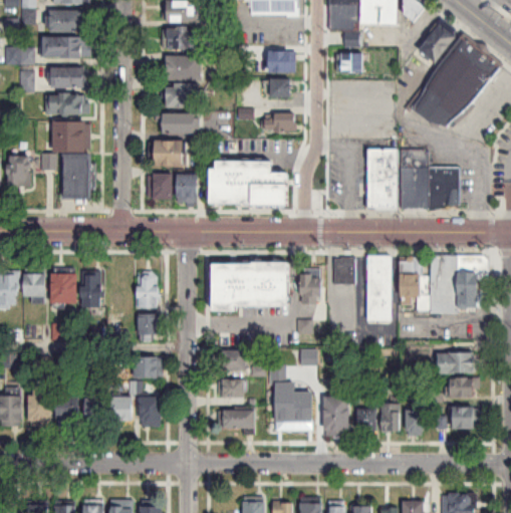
[(163,0),(164,22),(197,22),(196,0),(163,0)]
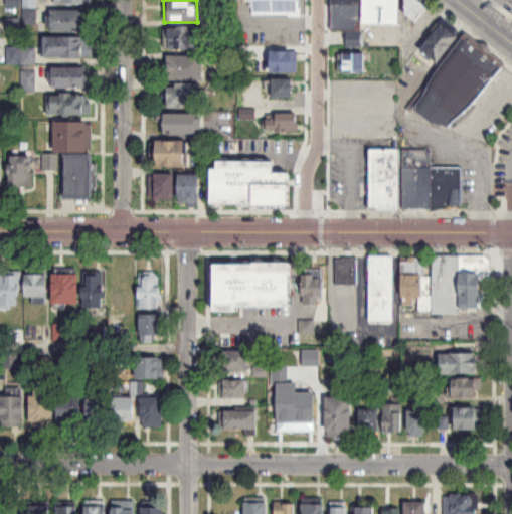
[(249,0),(250,13),(298,13),(297,0),(249,0)]
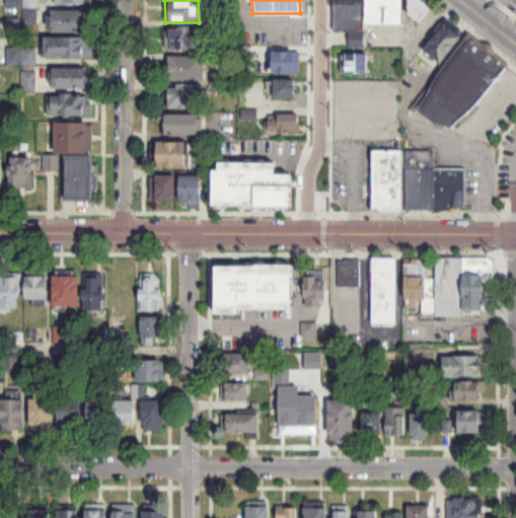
[(333,0),(333,29),(361,29),(361,24),(361,0),(333,0)]
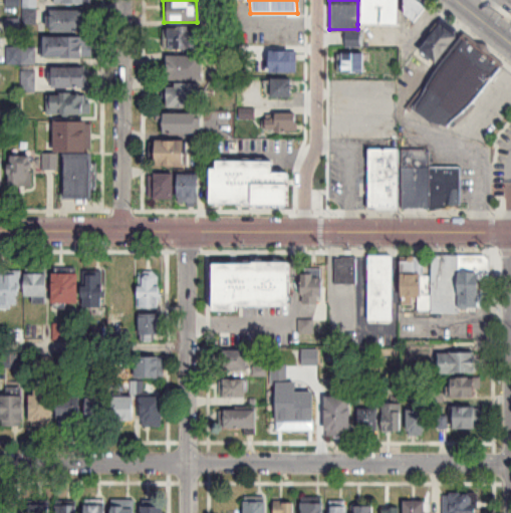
[(399,24),(399,9),(399,0),(357,0),(357,24),(399,24)]
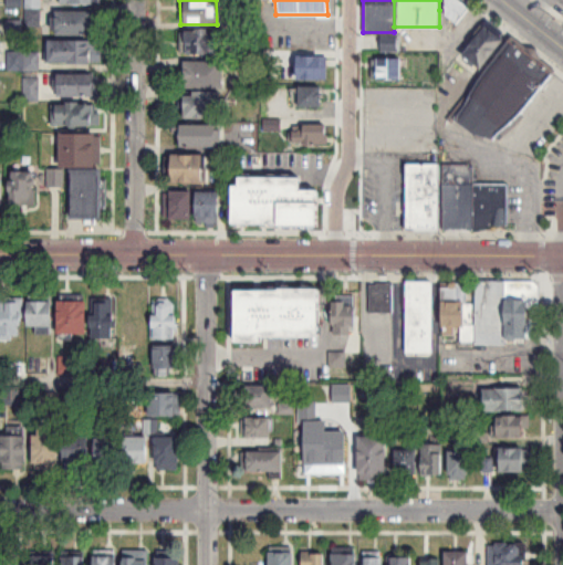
[(460,0),(468,6),(455,23),(439,10),(439,0),(460,0)]
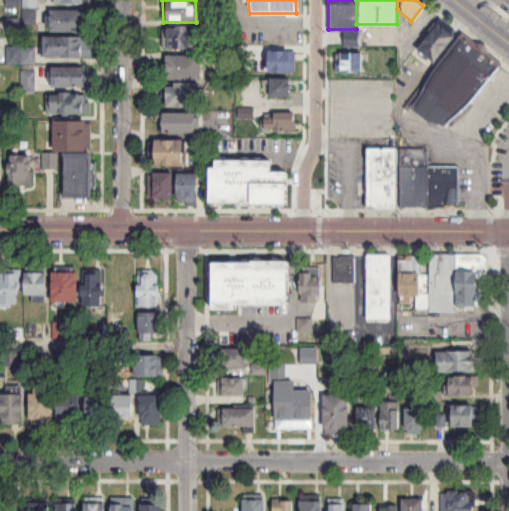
[(84,10),(45,10),(45,31),(84,31),(84,10)]
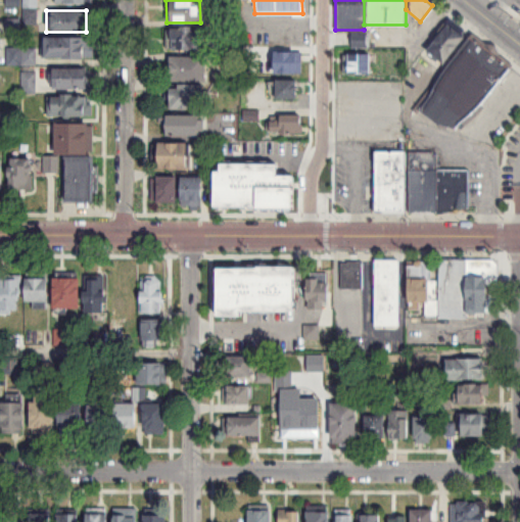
[(169,50),(201,50),(201,27),(169,27),(169,50)]
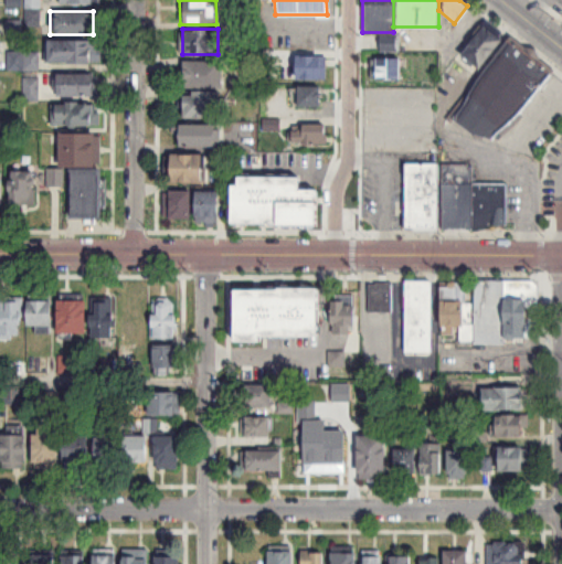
[(549,73),(515,115),(497,129),(490,138),(468,131),(452,118),(462,106),(477,76),(507,40),(516,46),(517,44),(543,65),(542,66),(549,73)]
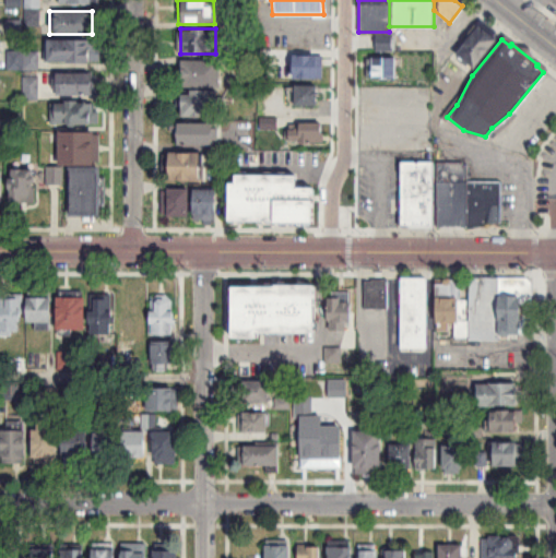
[(94,62),(94,40),(46,40),(46,62),(94,62)]
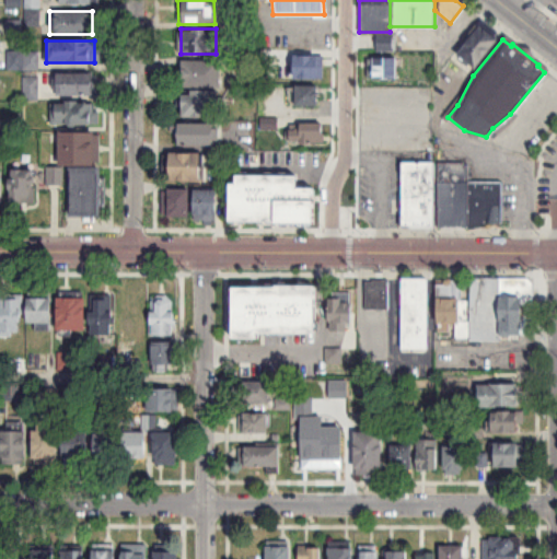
[(35,70),(35,51),(6,51),(6,70),(35,70)]
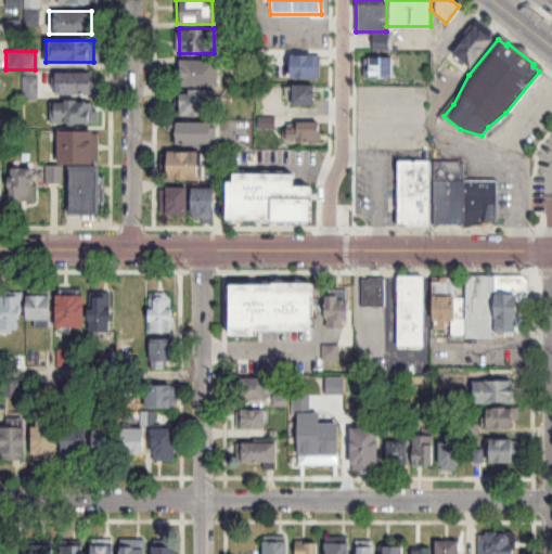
[(318,54),(291,54),(291,77),(318,78),(318,54)]
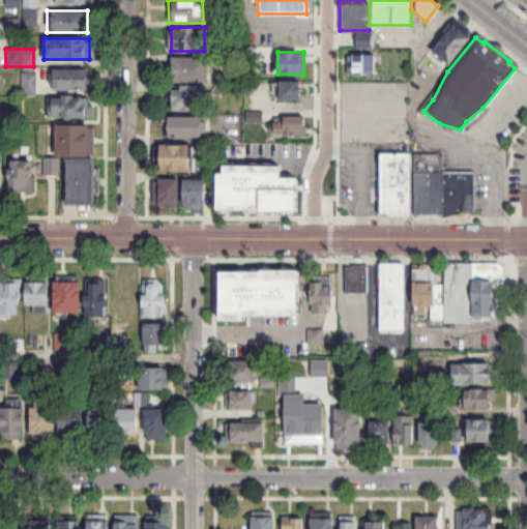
[(170,57),(170,83),(207,83),(207,57),(170,57)]
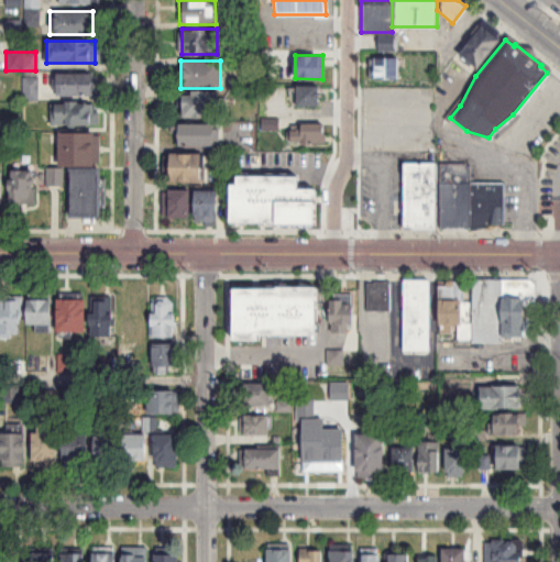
[(92,74),(54,74),(54,96),(92,96),(92,74)]
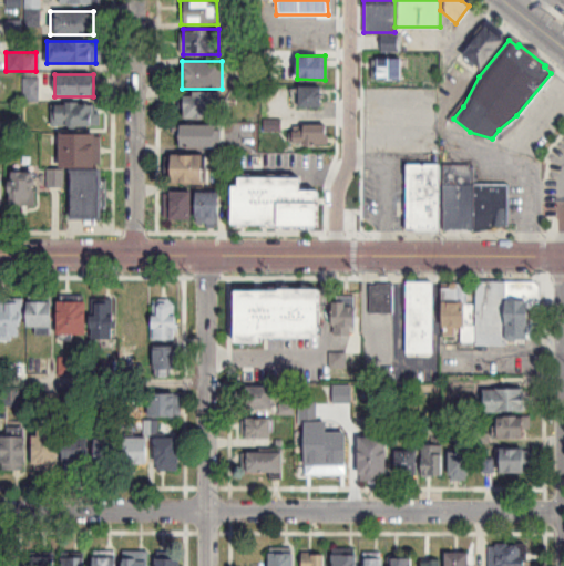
[(36,102),(36,79),(20,79),(20,102),(36,102)]
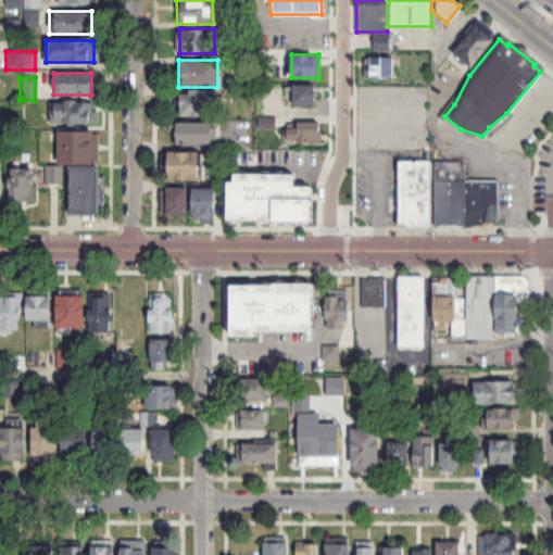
[(314,104),(314,85),(291,85),(291,104),(314,104)]
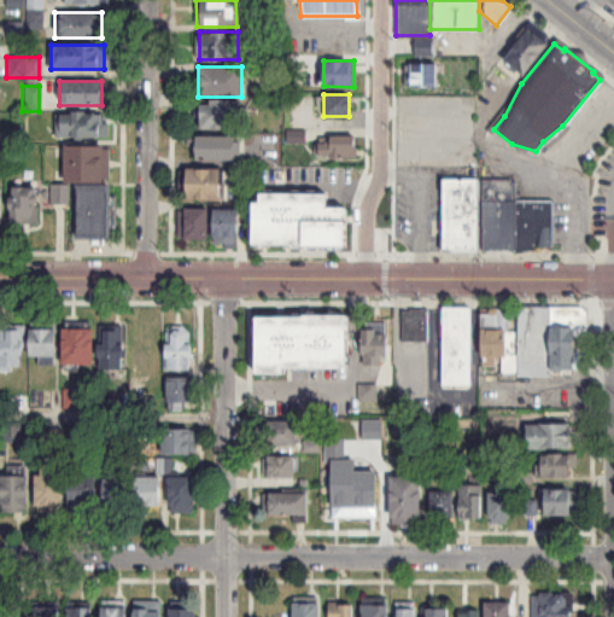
[(199,129),(238,129),(238,100),(199,100),(199,129)]
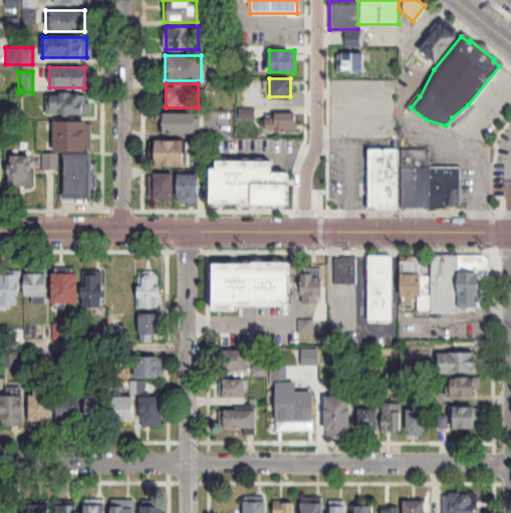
[(44,93),(44,115),(86,115),(86,93),(44,93)]
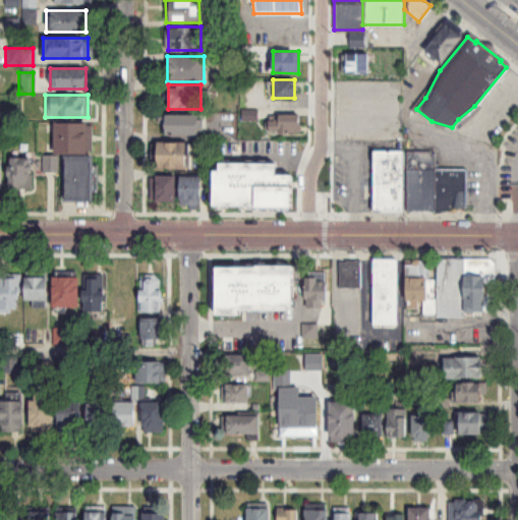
[(199,135),(199,114),(164,114),(164,135),(199,135)]
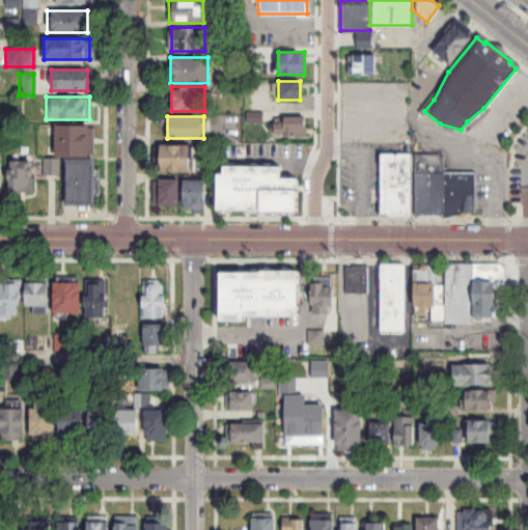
[(305,117),(269,117),(269,135),(305,135),(305,117)]
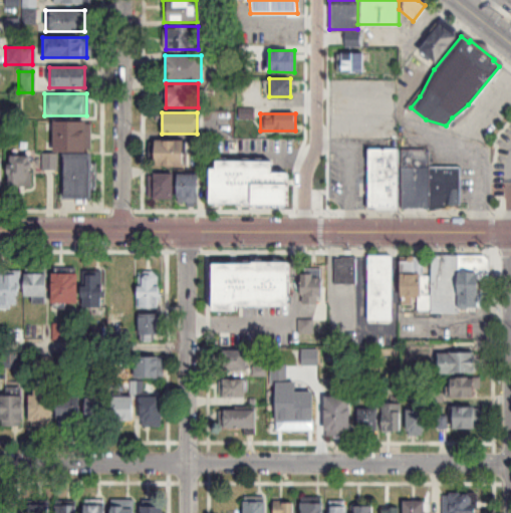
[(52,151),(85,151),(85,121),(52,121),(52,151)]
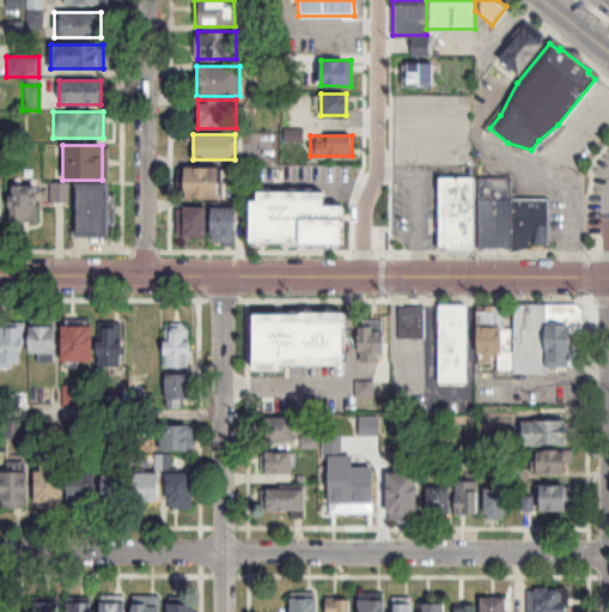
[(220,198),(220,168),(184,168),(184,199),(220,198)]
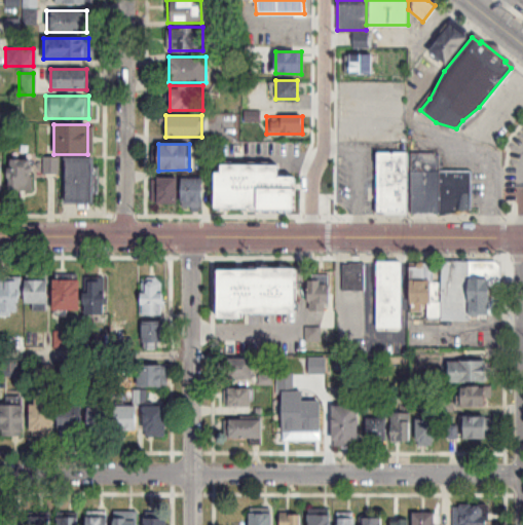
[(376,152),(406,152),(405,213),(377,213),(376,152)]
